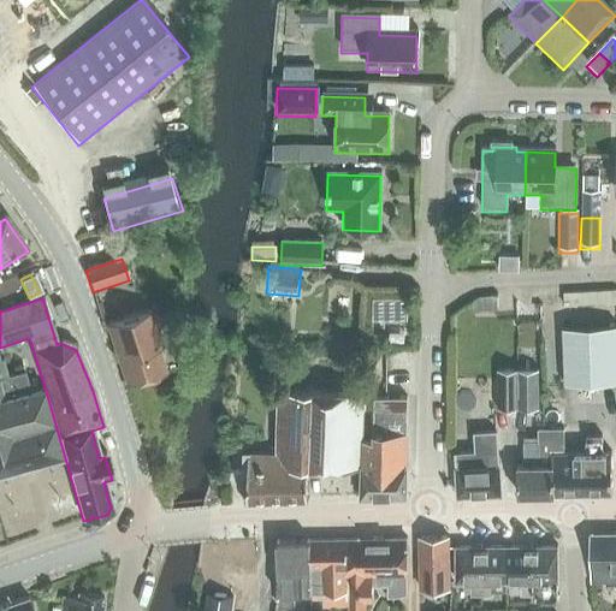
[(497,313),(497,298),(480,298),(480,313),(497,313)]
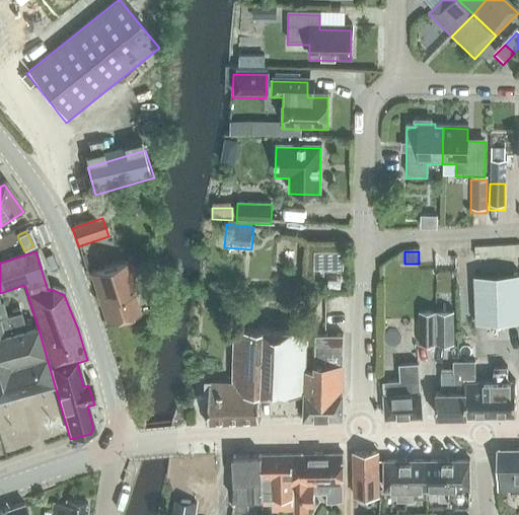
[(127,263),(88,275),(105,326),(139,315),(129,285),(134,284),(127,263)]
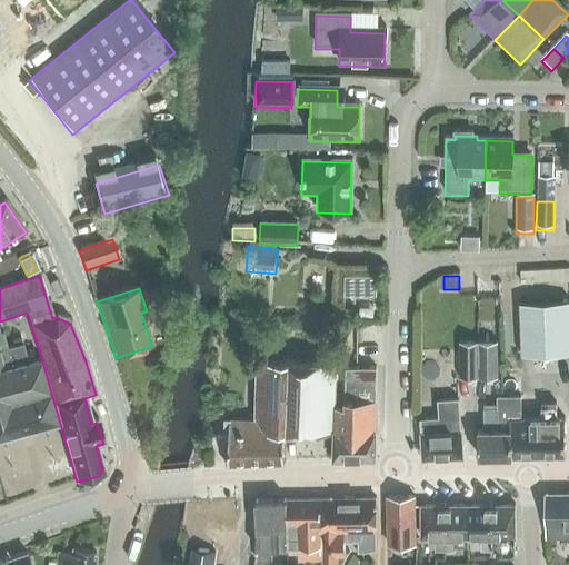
[(568,304),(518,306),(520,359),(568,357),(568,304)]
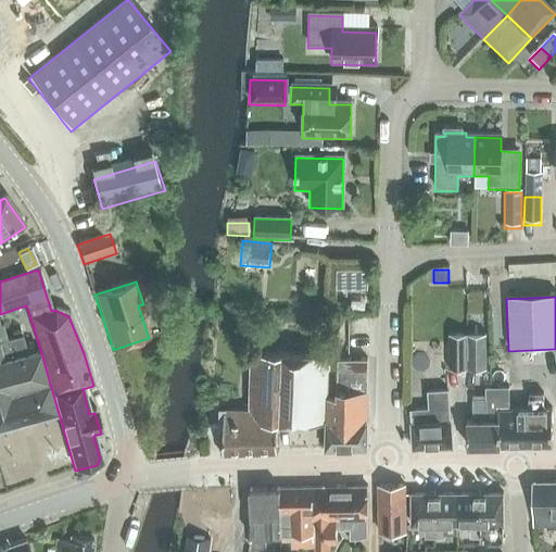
[(0,430),(57,415),(39,353),(26,358),(21,339),(7,343),(2,328),(0,328),(0,430)]
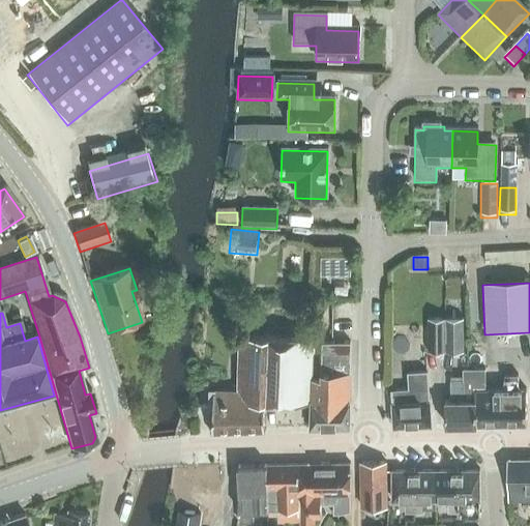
[(464,320),(445,321),(445,355),(464,355),(464,320)]
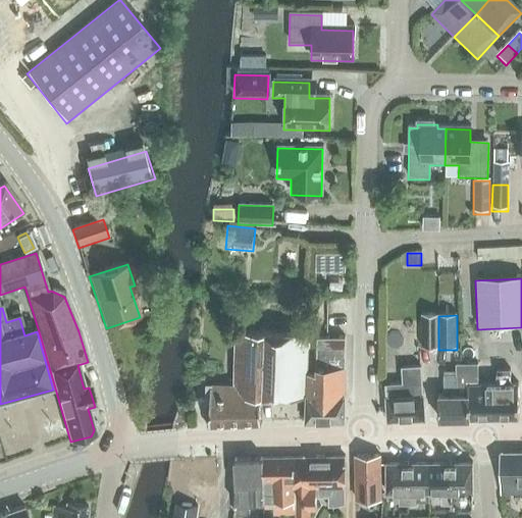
[(420,316),(420,350),(438,350),(438,316),(420,316)]
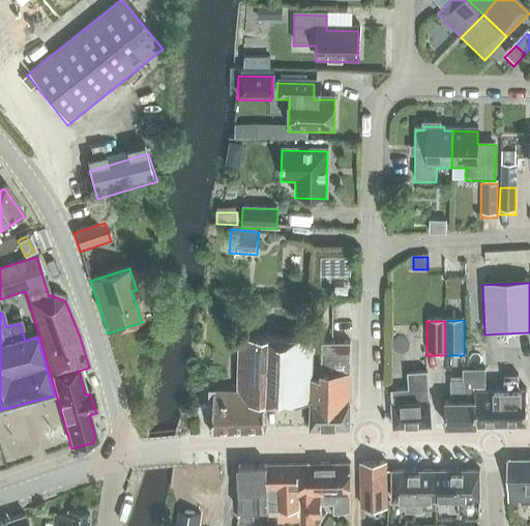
[(294,407),(310,407),(312,383),(312,340),(238,340),(237,381),(236,381),(236,392),(207,392),(207,412),(212,412),(212,434),(263,435),(263,406),(294,406),(294,407)]
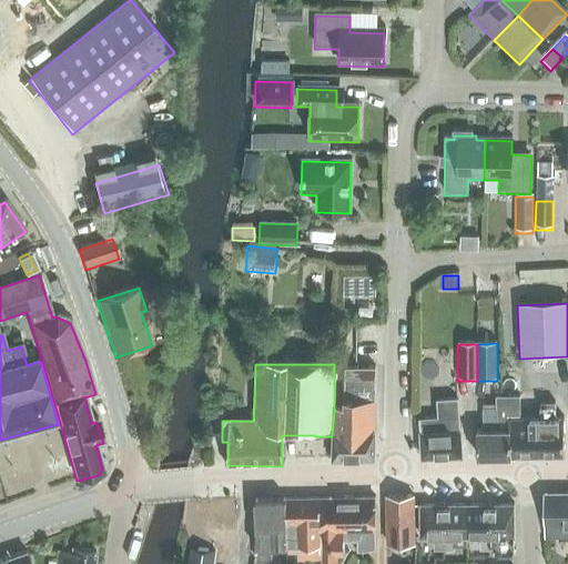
[(334,411),(332,436),(332,462),(373,463),(374,371),(344,371),(344,411),(334,411)]
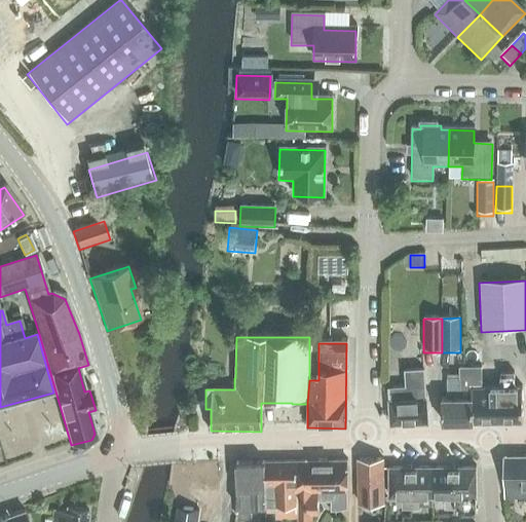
[(425,425),(424,389),(424,372),(404,373),(405,389),(387,390),(388,403),(389,426),(425,425)]
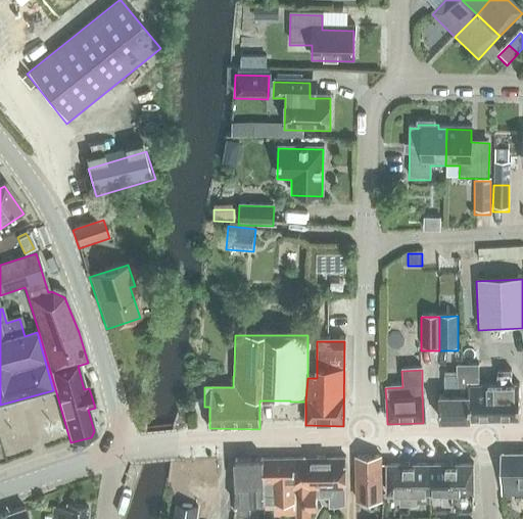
[(456,370),(456,379),(456,387),(469,387),(469,422),(518,422),(517,387),(510,387),(510,374),(497,374),(497,388),(478,388),(478,370),(456,370)]
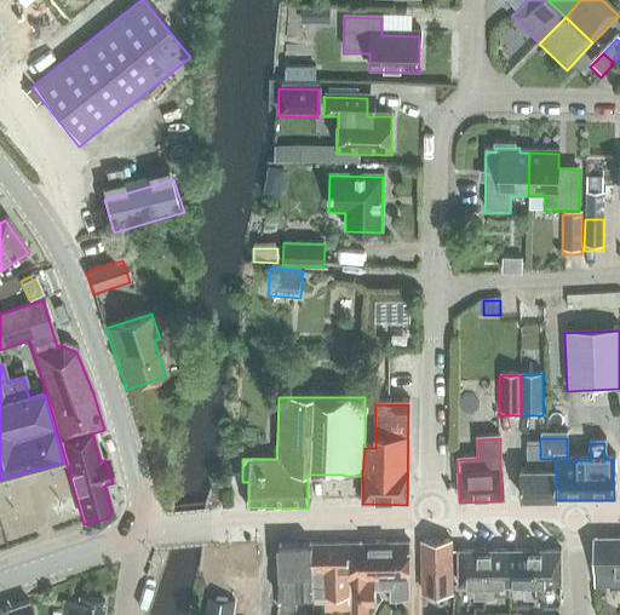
[(520,500),(556,500),(556,459),(540,459),(540,449),(527,449),(527,472),(520,472),(520,500)]
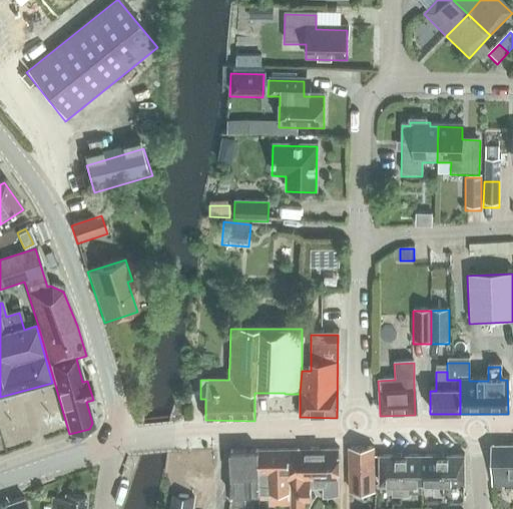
[(512,447),(490,447),(491,488),(512,488),(512,447)]
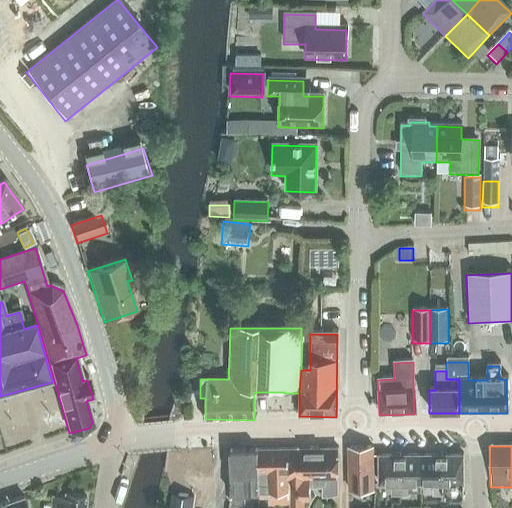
[(348,493),(373,492),(372,449),(347,450),(348,493)]
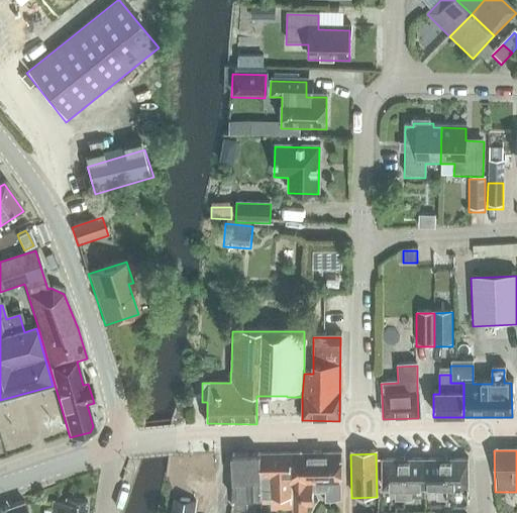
[(261,456),(261,501),(290,500),(290,506),(292,506),(292,512),(305,512),(305,508),(312,508),(312,494),(324,495),(324,504),(331,504),(340,502),(340,455),(261,456)]
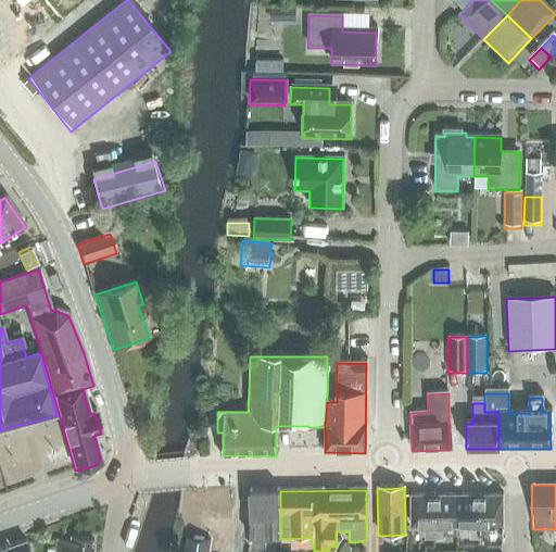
[(264,539),(280,539),(280,491),(279,491),(248,492),(250,519),(249,540),(250,551),(265,551),(264,539)]
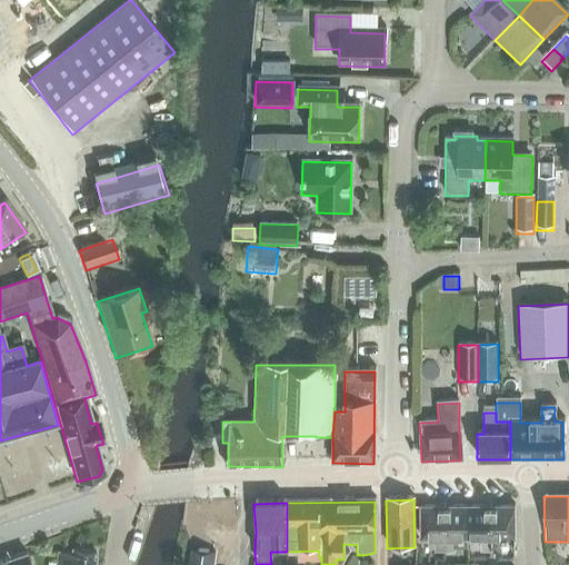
[(467,541),(467,508),(443,509),(445,553),(453,553),(453,541),(467,541)]
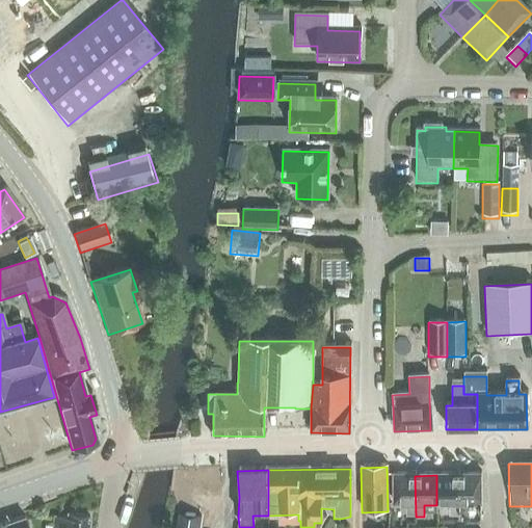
[(458,475),(436,475),(436,505),(449,505),(449,516),(458,516),(458,501),(458,475)]
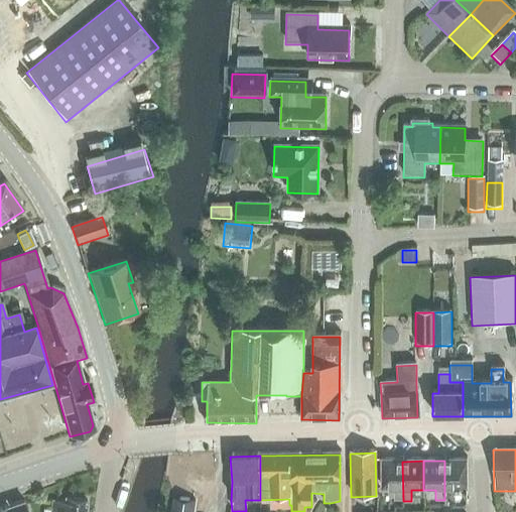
[(466,461),(444,461),(444,486),(444,500),(448,500),(448,505),(466,505),(466,489),(466,461)]
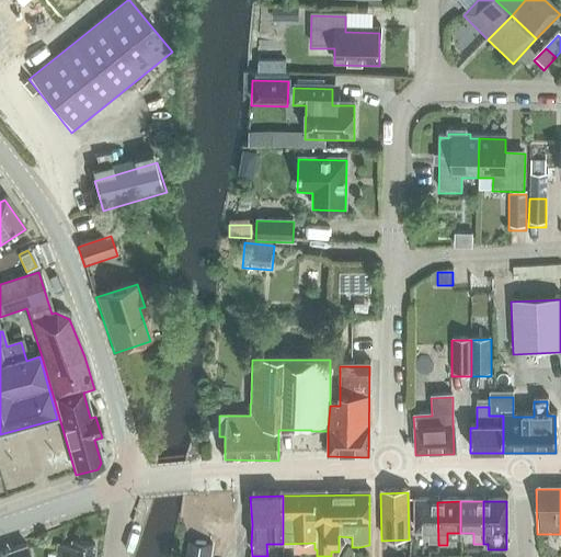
[(427,545),(438,545),(437,502),(414,502),(414,533),(427,533),(427,545)]
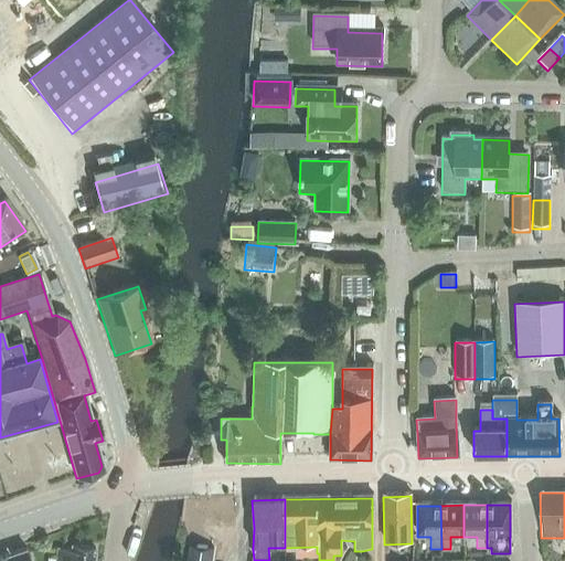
[(212,560),(213,551),(189,548),(187,560),(212,560)]
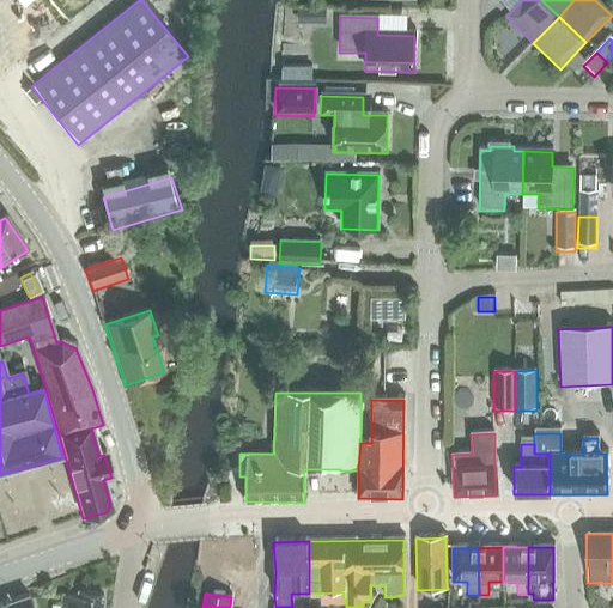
[(102,607),(103,599),(77,596),(77,601),(60,599),(59,607),(102,607)]
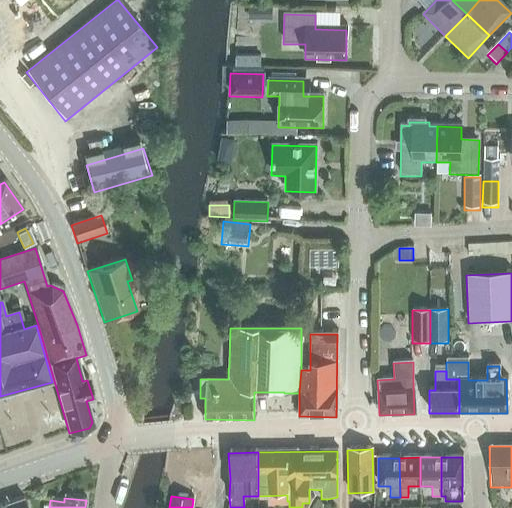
[(25,507),(23,499),(0,506),(0,507),(25,507)]
